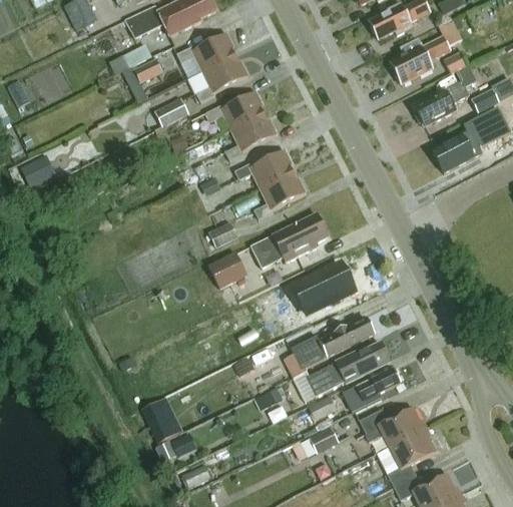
[(79,0),(64,8),(74,29),(96,18),(87,0),(79,0)]
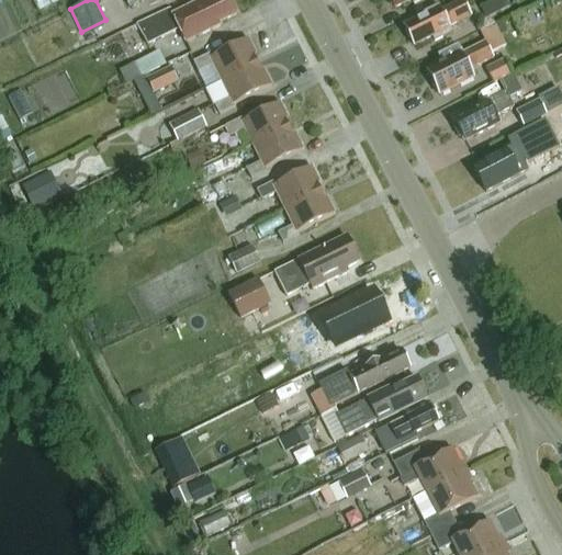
[(197,0),(189,3),(171,11),(169,4),(136,20),(144,37),(145,36),(147,42),(178,26),(184,40),(212,26),(213,23),(236,12),(229,0),(202,0),(197,0)]
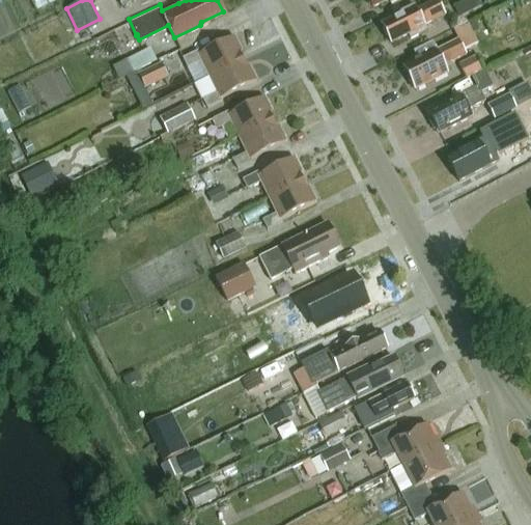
[(445,12),(440,3),(439,0),(428,0),(416,6),(414,2),(397,10),(398,12),(382,22),(391,40),(408,32),(411,36),(427,28),(424,23),(445,12)]
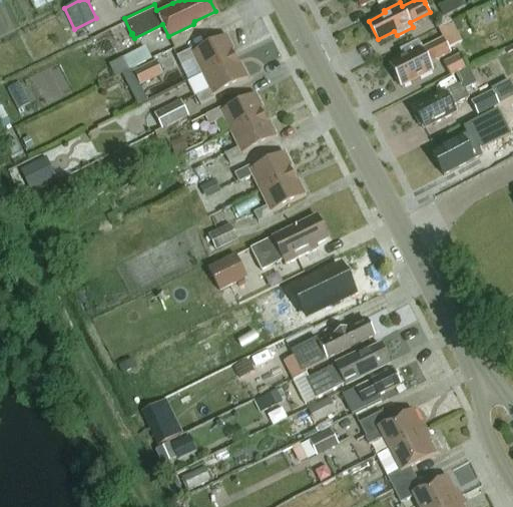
[(441,0),(436,3),(441,14),(462,3),(460,0),(441,0)]
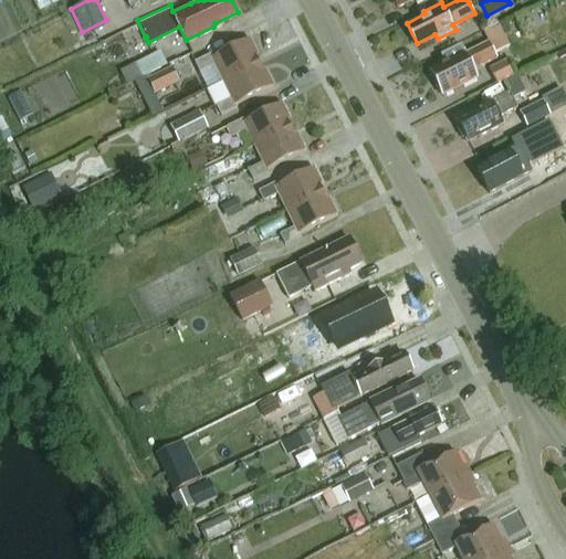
[(496,55),(494,51),(507,43),(498,22),(483,30),(488,39),(464,51),(460,42),(441,52),(446,60),(430,69),(442,93),(477,75),(473,66),(496,55)]
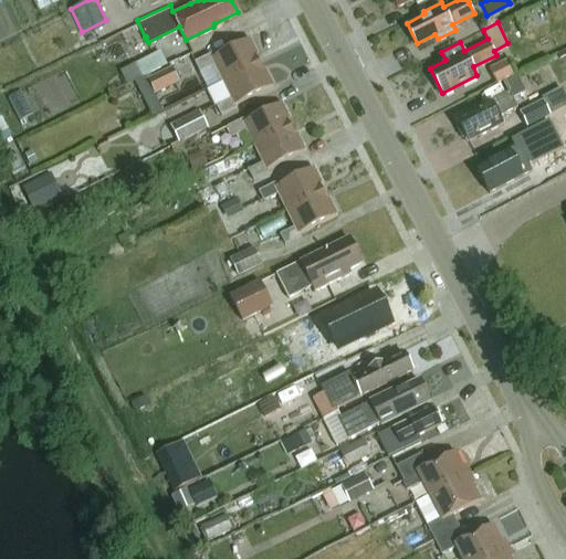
[(210,51),(195,60),(199,70),(215,62),(222,78),(259,60),(255,53),(258,52),(249,35),(212,54),(210,51)]
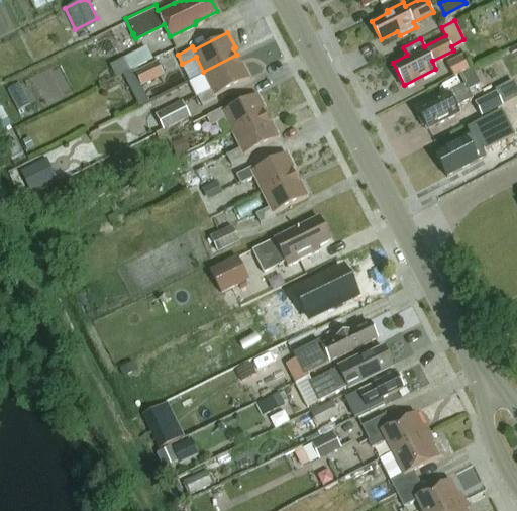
[(115,59),(122,72),(159,54),(151,40),(115,59)]
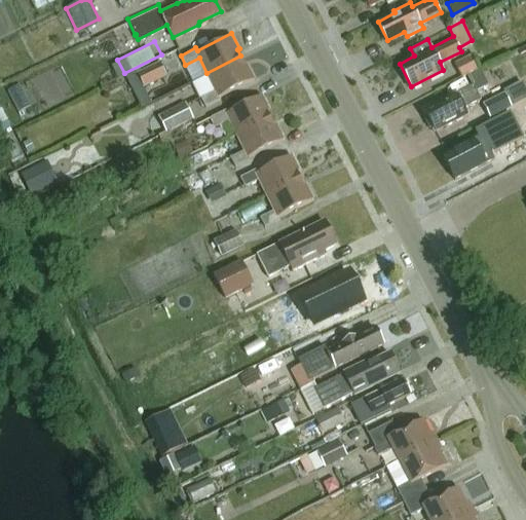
[(452,62),(459,76),(475,67),(467,53),(452,62)]
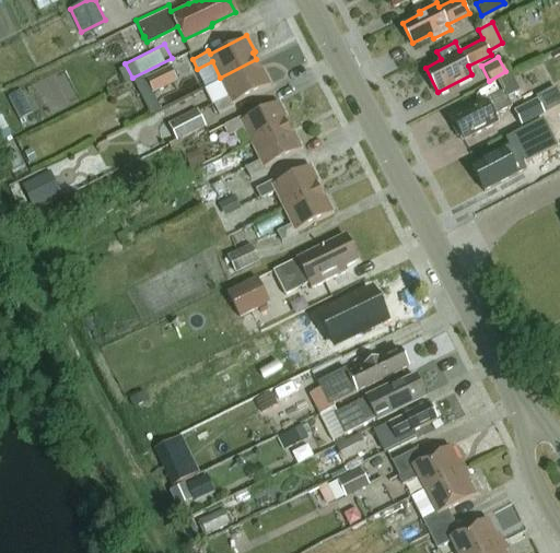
[(229,94),(213,102),(219,112),(234,104),(233,101),(270,82),(261,67),(260,68),(256,59),(220,78),(229,94)]
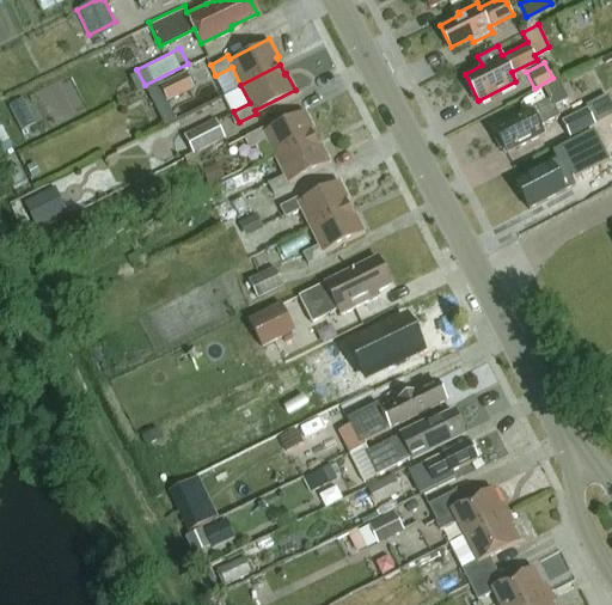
[(185,69),(160,81),(169,98),(194,85),(185,69)]
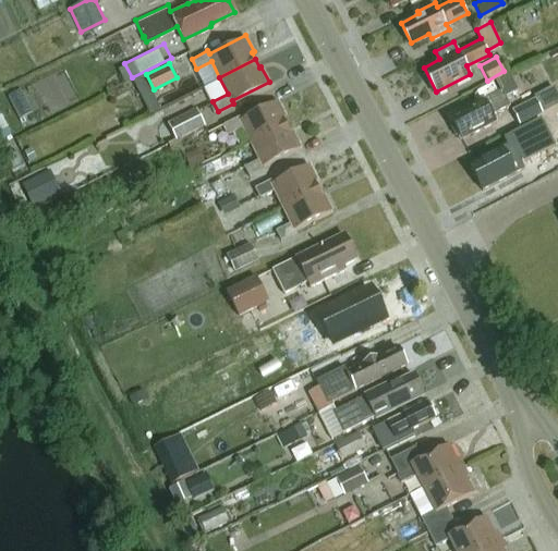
[(517,124),(541,112),(557,103),(557,97),(552,85),(532,95),(533,97),(510,109),(517,124)]
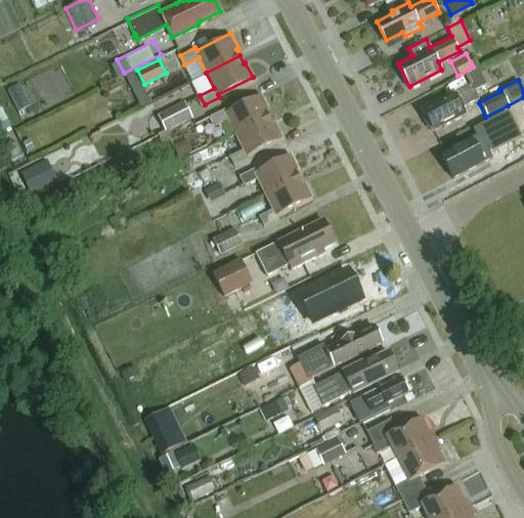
[(443,99),(422,110),(432,128),(451,118),(454,119),(466,113),(463,105),(478,97),(471,83),(442,97),(443,99)]
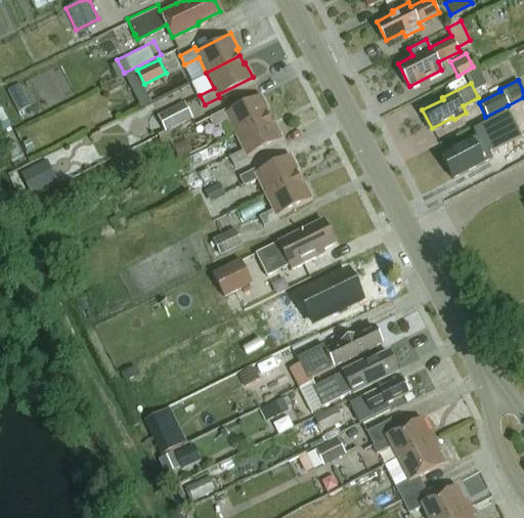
[(224,108),(209,115),(214,124),(228,117),(235,132),(269,116),(266,109),(268,108),(260,93),(225,110),(224,108)]
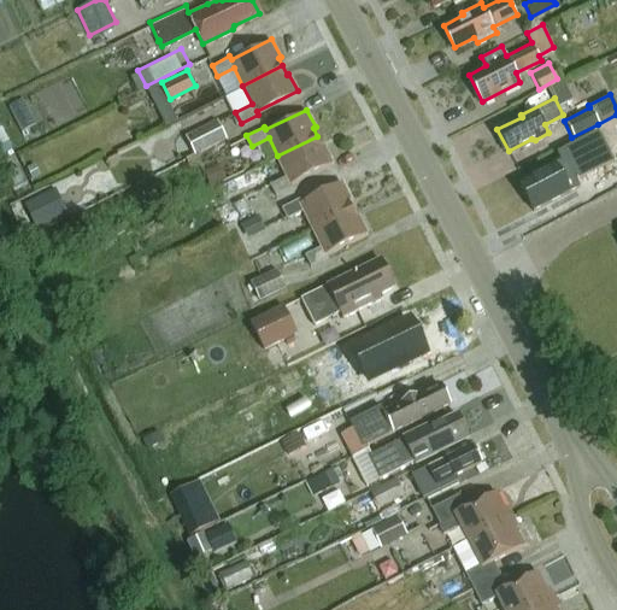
[(193,152),(206,146),(225,136),(216,118),(184,134),(193,152)]
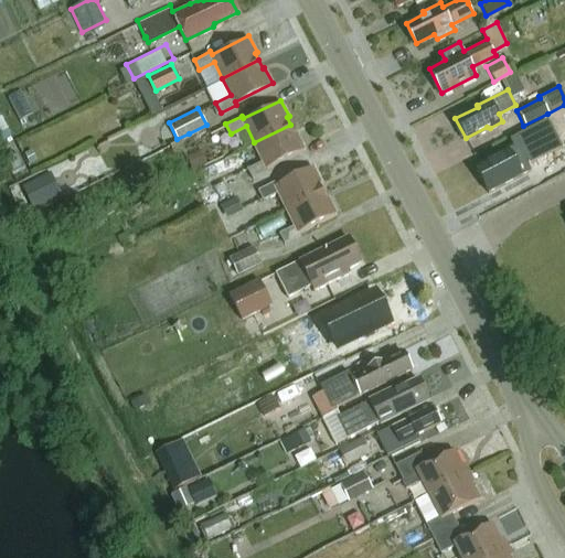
[(524,161),(540,152),(558,143),(547,124),(513,141),(515,145),(493,156),(493,158),(477,167),(489,189),(503,181),(504,183),(521,174),(515,164),(523,160),(524,161)]
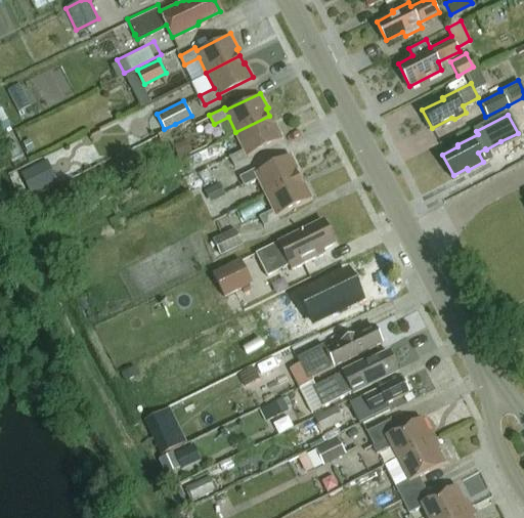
[(243,147),(229,155),(233,164),(249,157),(248,154),(281,137),(274,122),(272,123),(269,116),(235,132),(243,147)]
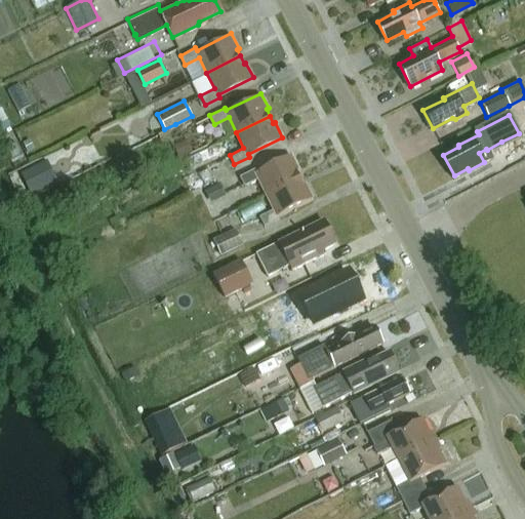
[(34,146),(29,137),(24,141),(28,149),(34,146)]
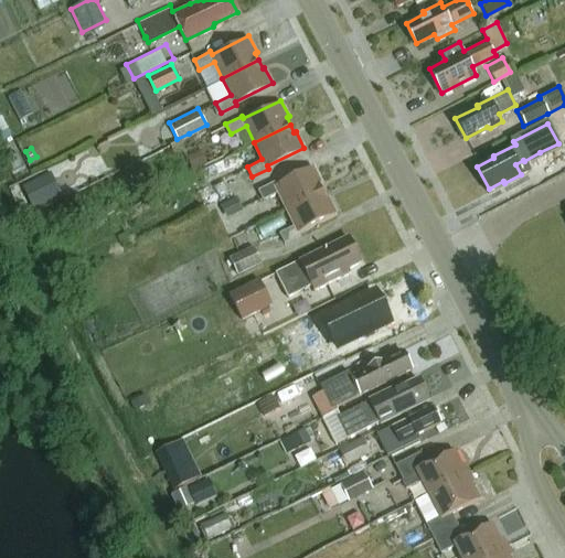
[(24,165),(18,151),(6,158),(12,172),(24,165)]
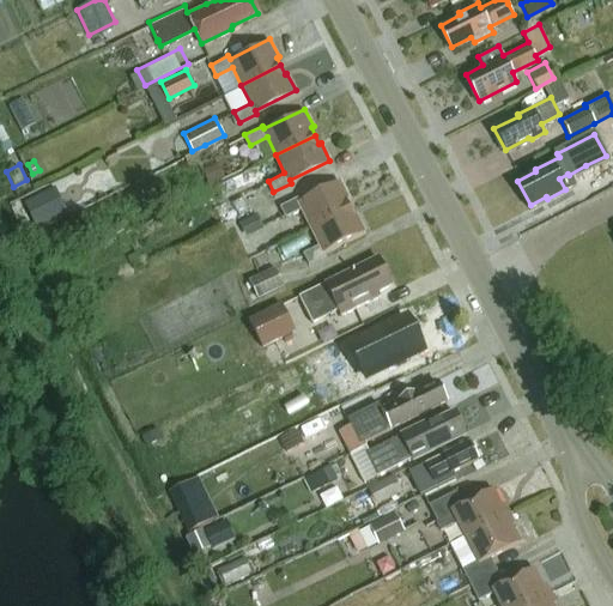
[(297,195),(279,204),(285,214),(301,207),(309,224),(349,204),(346,198),(347,197),(339,179),(298,199),(297,195)]
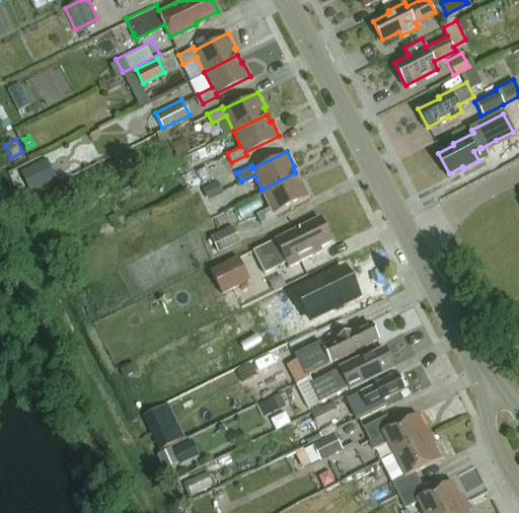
[(29,189),(57,175),(47,155),(20,168),(29,189)]
